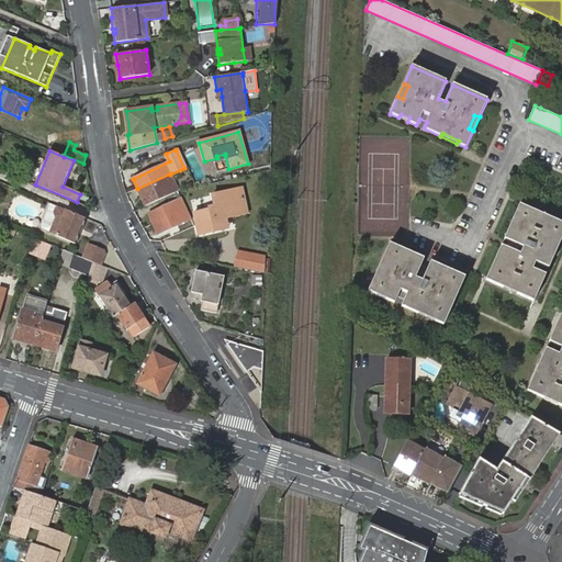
[(170,173),(137,189),(146,206),(179,191),(170,175),(170,173)]
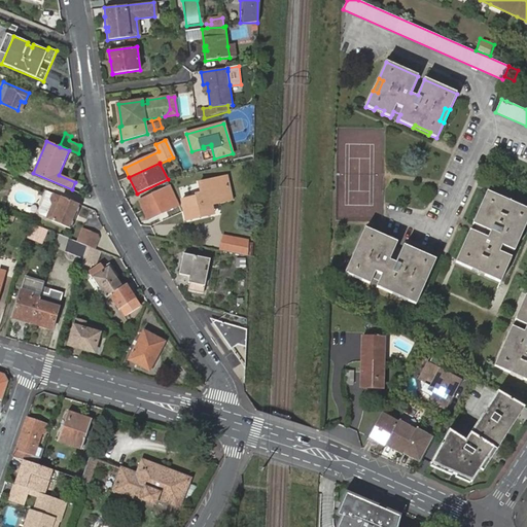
[(209,199),(230,194),(225,177),(199,183),(201,194),(198,195),(199,197),(182,201),(186,217),(212,211),(211,206),(209,199)]
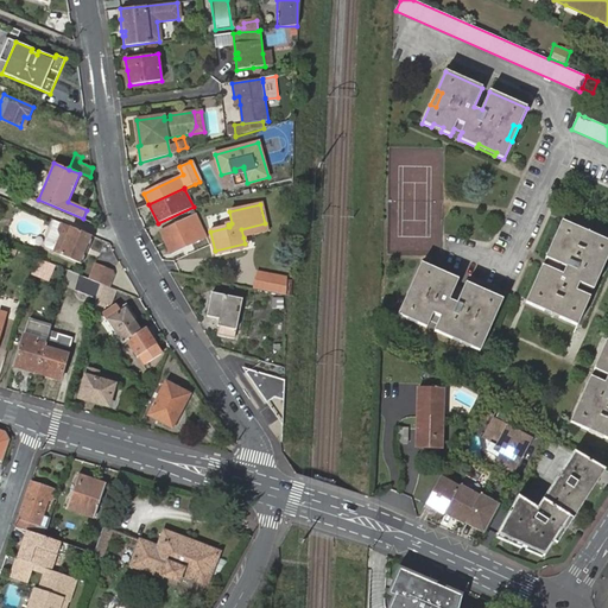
[(162,232),(171,253),(207,236),(196,215),(162,232)]
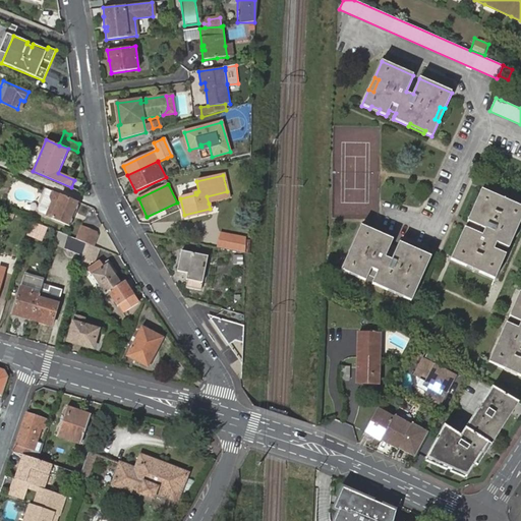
[(496,200),(498,196),(481,189),(467,221),(483,228),(480,235),(464,228),(451,259),(466,267),(468,263),(481,268),(479,272),(495,279),(499,272),(495,270),(499,262),(502,263),(506,254),(503,253),(499,251),(502,245),(506,246),(509,248),(515,233),(512,231),(519,216),(520,216),(520,207),(510,203),(508,207),(496,200)]
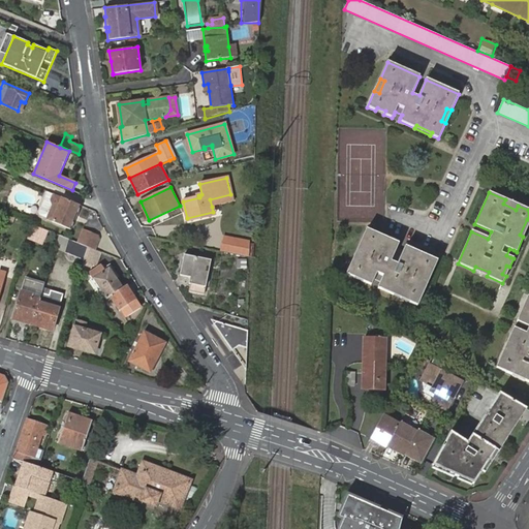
[(231,203),(230,194),(210,199),(212,207),(231,203)]
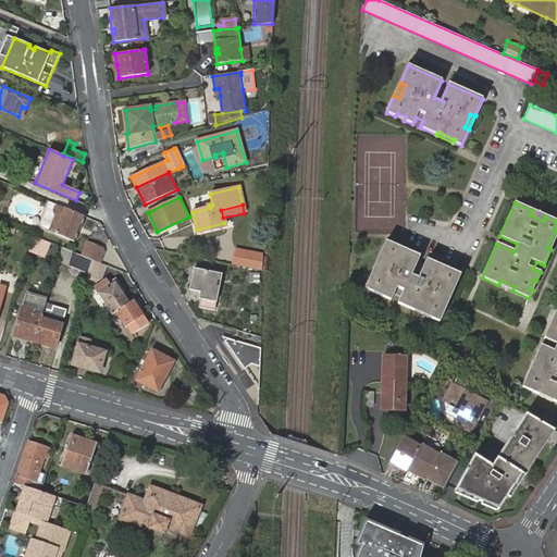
[(88,218),(60,206),(57,212),(59,218),(52,232),(77,243),(88,218)]
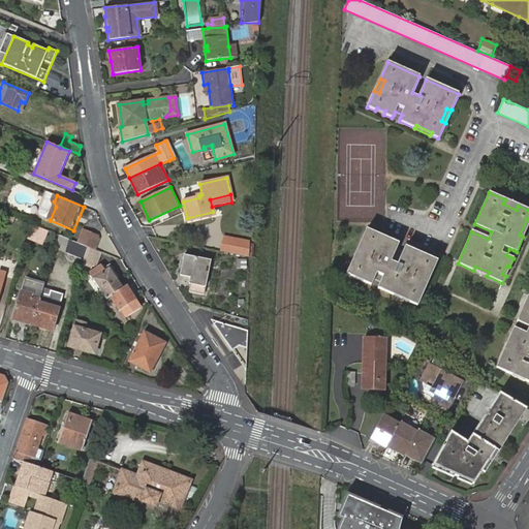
[(518,206),(505,199),(503,204),(516,210),(518,206)]
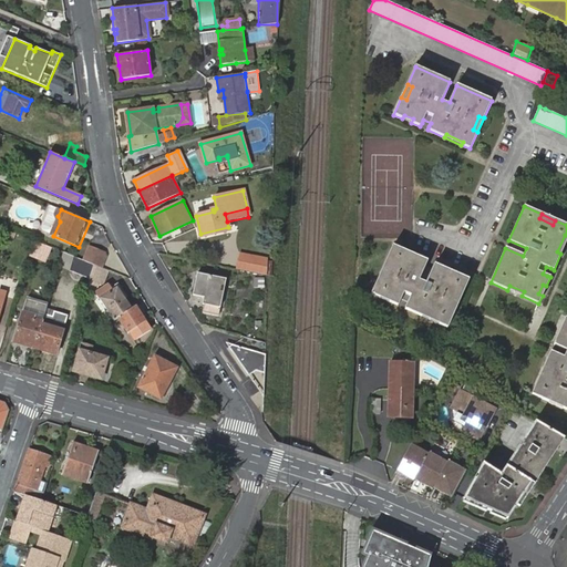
[(228,227),(200,234),(202,239),(229,233),(228,227)]
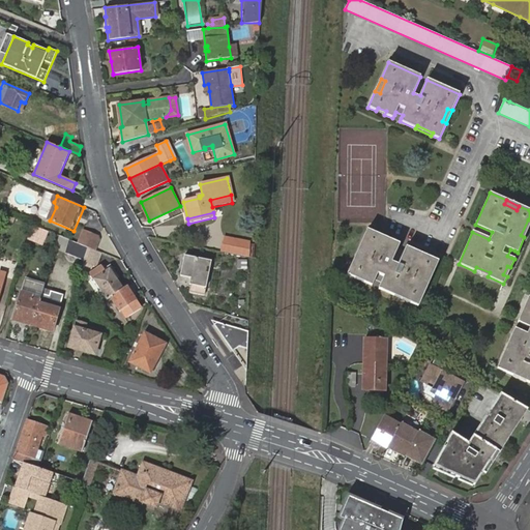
[(524,237),(529,224),(529,219),(528,219),(521,235),(524,237)]
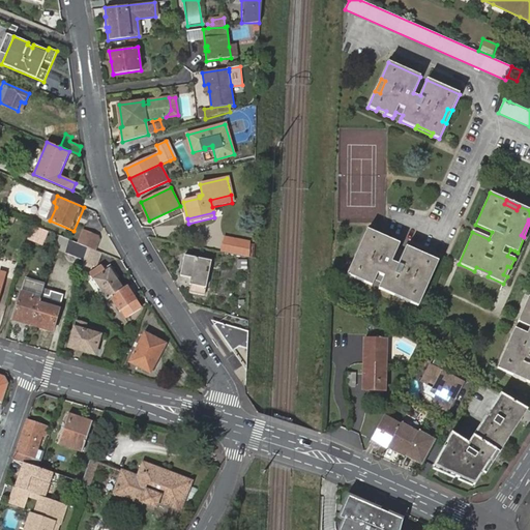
[(33,226),(28,239),(42,245),(49,232),(33,226)]
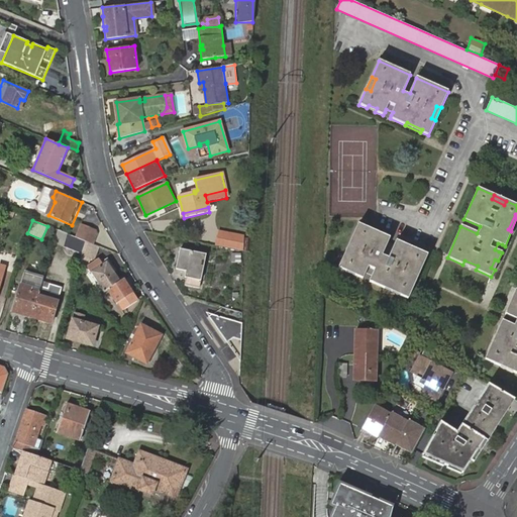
[(82,224),(77,237),(86,241),(93,244),(97,233),(95,230),(82,224)]
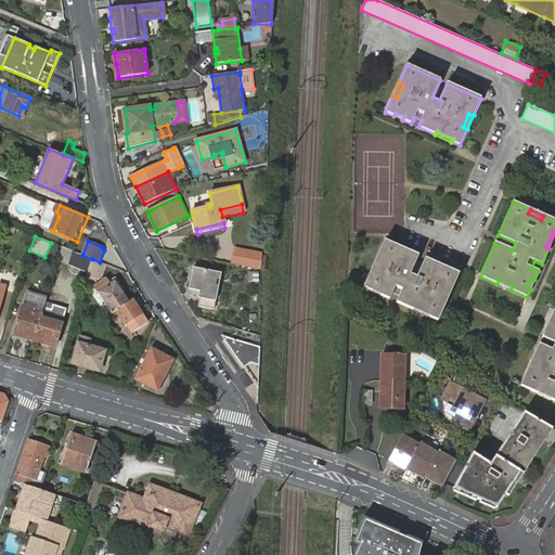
[(376,273),(371,271),(363,288),(372,292),(374,288),(383,292),(382,296),(389,299),(391,296),(392,292),(400,295),(398,299),(397,302),(413,310),(415,306),(431,313),(430,318),(438,321),(446,304),(441,302),(447,288),(452,291),(459,273),(425,259),(417,275),(411,272),(418,256),(385,241),(377,257),(382,260),(376,273)]
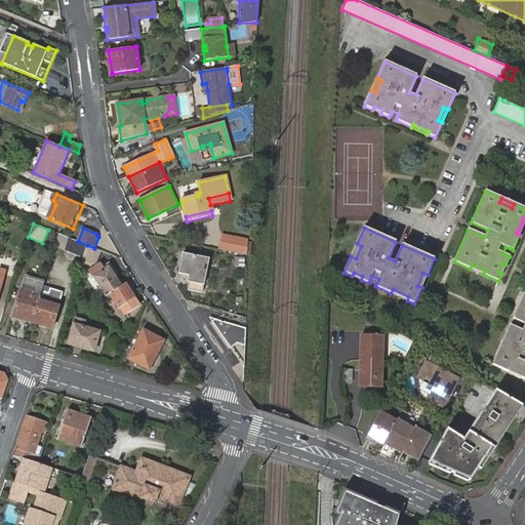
[(68,237),(59,234),(55,245),(65,248),(65,250),(83,258),(87,245),(78,241),(68,237)]
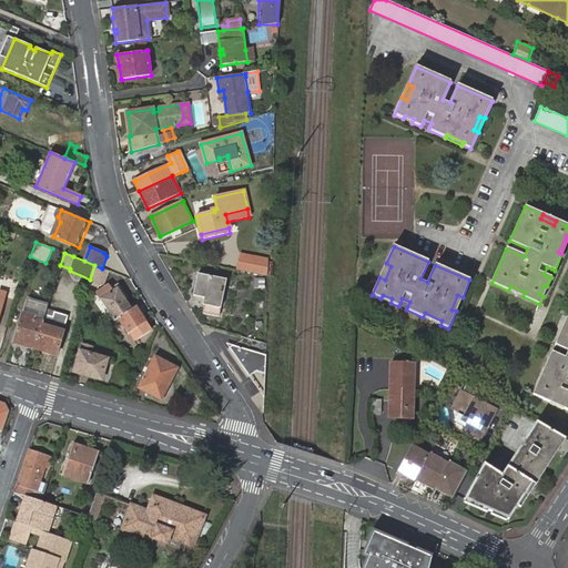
[(242,255),(239,271),(261,275),(267,276),(269,261),(242,255)]
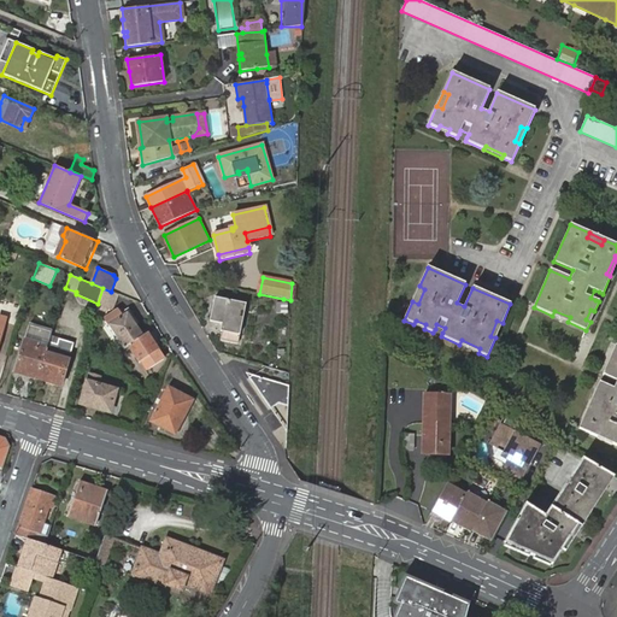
[(419,286),(412,301),(418,304),(424,289),(419,286)]
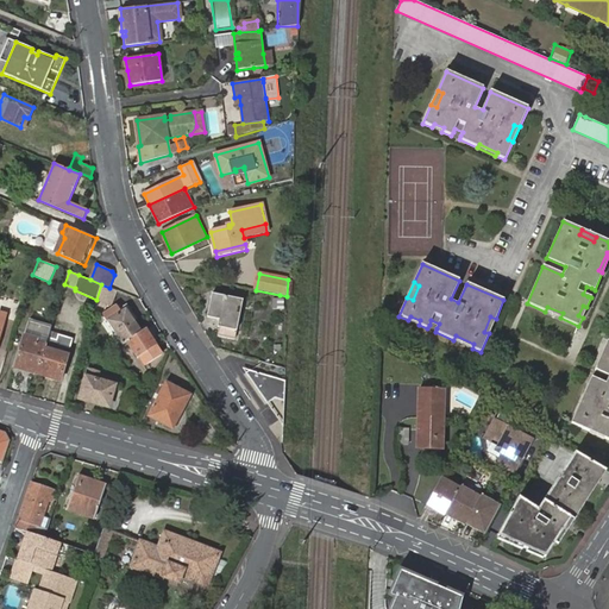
[(96,300),(96,301),(110,306),(115,290),(110,288),(101,284),(96,300)]
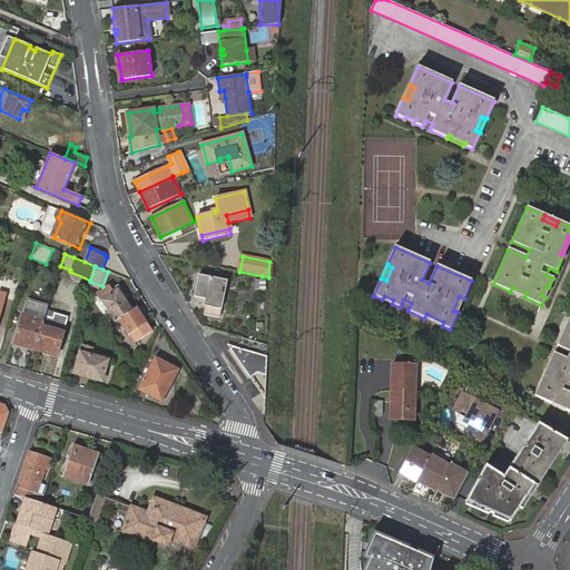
[(204,314),(220,317),(222,310),(227,281),(198,275),(194,296),(205,300),(204,306),(206,306),(204,314)]
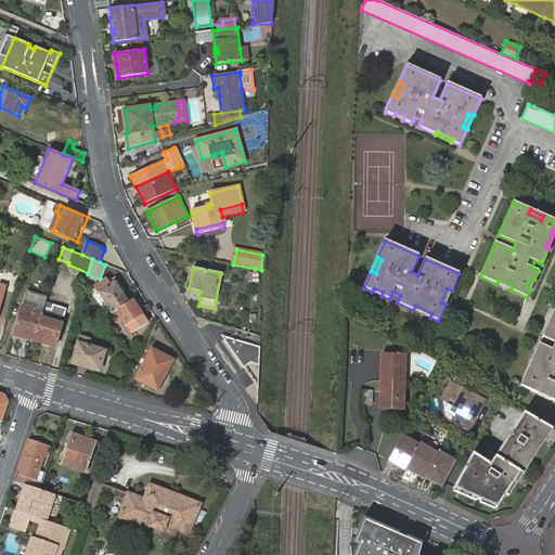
[(249,272),(249,282),(258,282),(258,272),(249,272)]
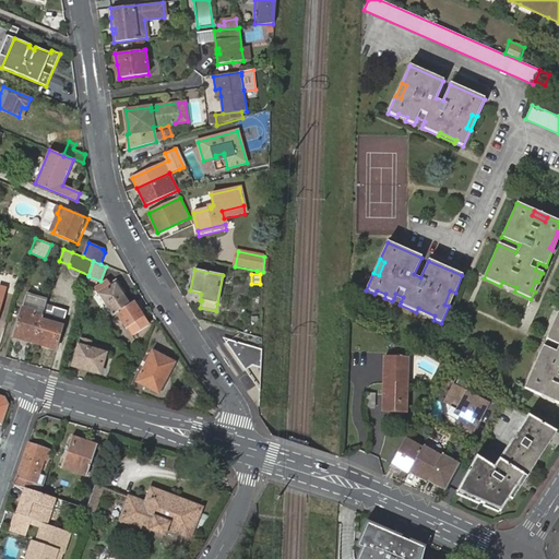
[(502,282),(500,286),(514,292),(516,287),(502,282)]
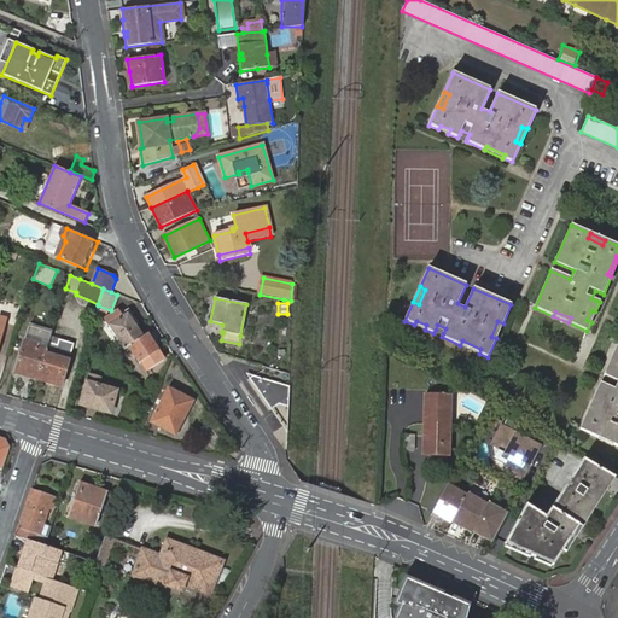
[(109,325),(124,349),(129,345),(144,336),(136,325),(128,313),(115,321),(109,325)]
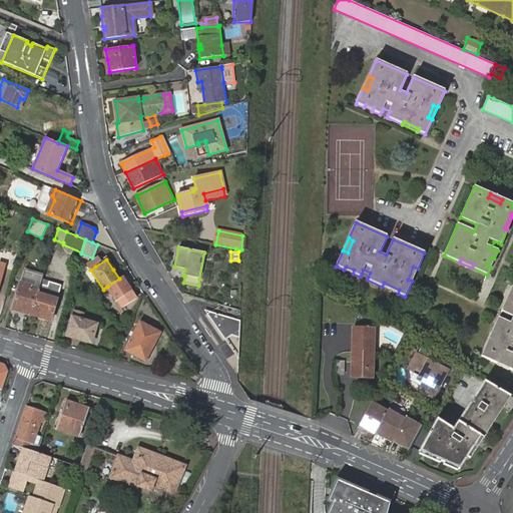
[(412,281),(418,269),(413,267),(408,280),(412,281)]
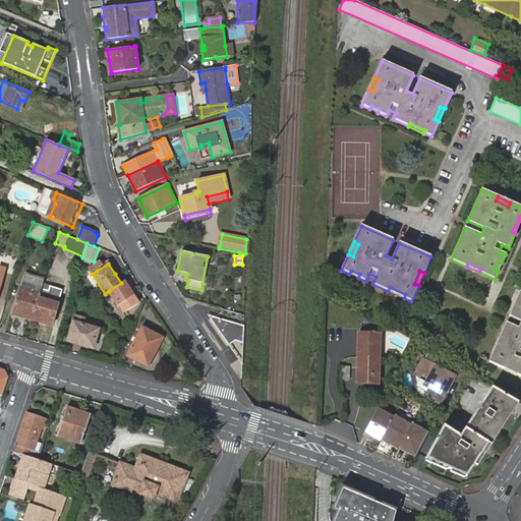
[(43,284),(44,281),(24,275),(12,314),(33,321),(39,298),(42,289),(43,284)]
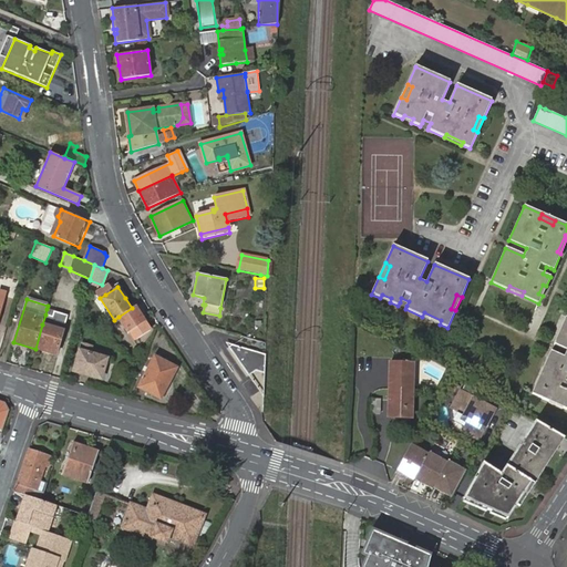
[(141,315),(135,307),(132,308),(119,317),(129,332),(131,331),(134,329),(145,321),(144,321),(141,315)]
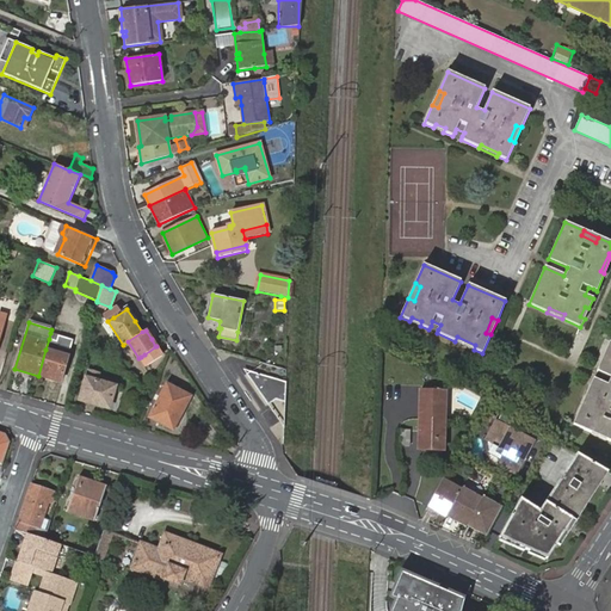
[(45,350),(38,376),(60,383),(68,356),(73,340),(59,335),(56,341),(49,339),(45,350)]
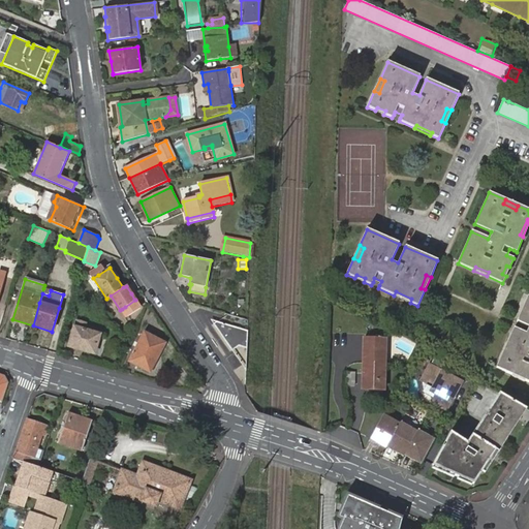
[(394,296),(410,303),(411,299),(396,291),(394,296)]
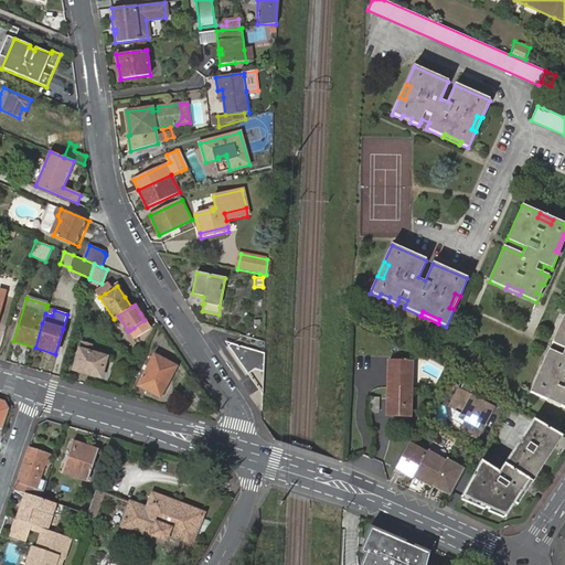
[(537,386),(534,384),(530,393),(547,401),(550,395),(563,402),(561,406),(564,407),(564,317),(560,326),(564,327),(560,337),(556,334),(552,343),(556,344),(560,347),(556,354),(552,352),(548,350),(541,368),(545,369),(537,386)]
